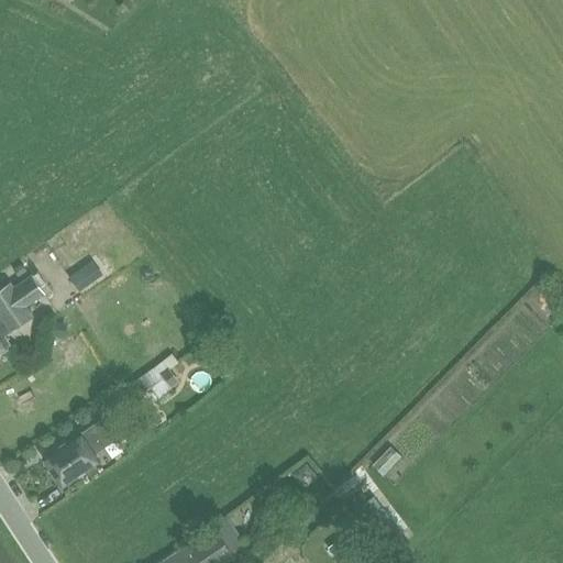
[(22,262),(13,268),(19,276),(28,269),(22,262)]
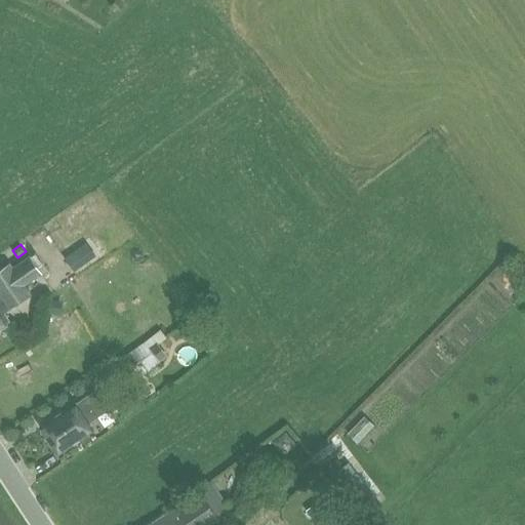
[(86,244),(65,259),(73,271),(94,255),(86,244)]
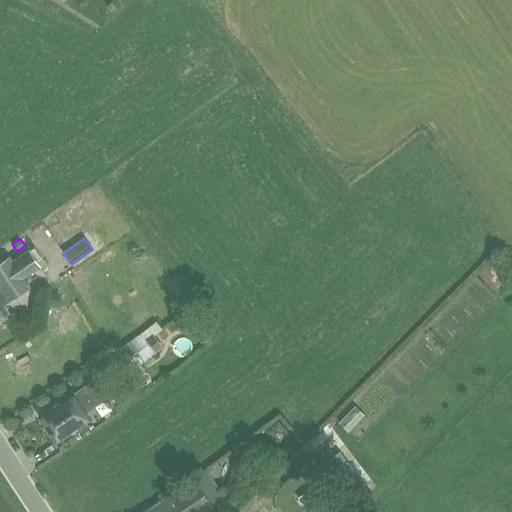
[(0,319),(3,317),(2,314),(8,311),(3,303),(29,286),(23,277),(39,266),(28,250),(11,261),(9,257),(0,263),(0,319)]
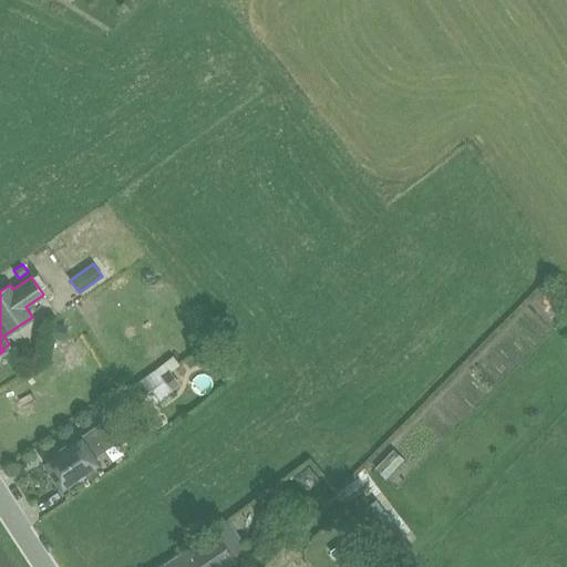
[(54,323),(52,338),(61,340),(63,325),(54,323)]
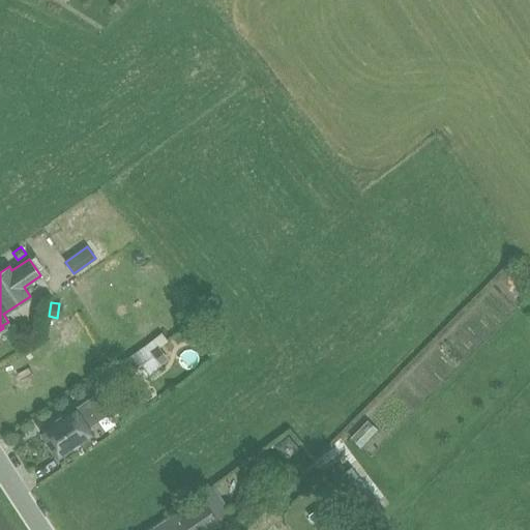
[(159,336),(147,345),(151,351),(164,343),(169,340),(165,333),(159,336)]
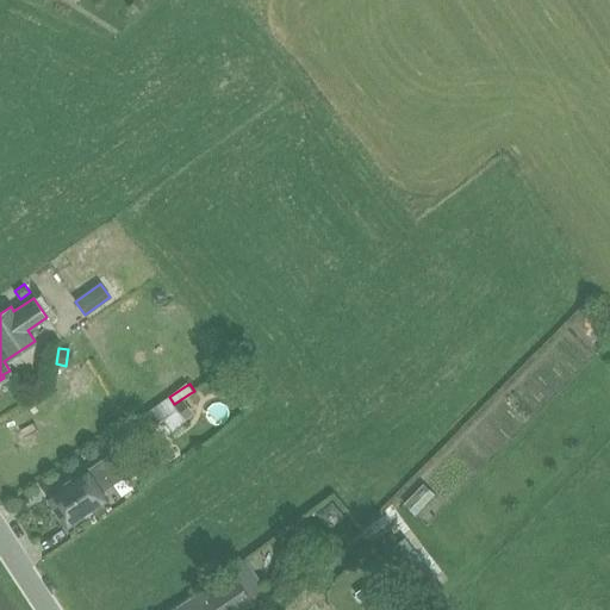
[(213,415),(223,405),(211,393),(201,403),(213,415)]
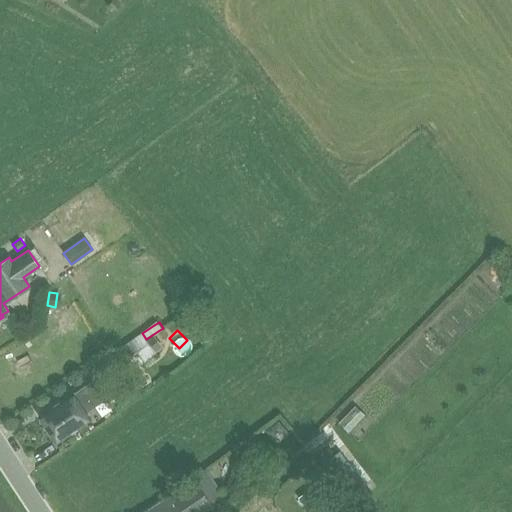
[(142,333),(124,346),(131,357),(134,355),(141,364),(157,354),(146,339),(142,333)]
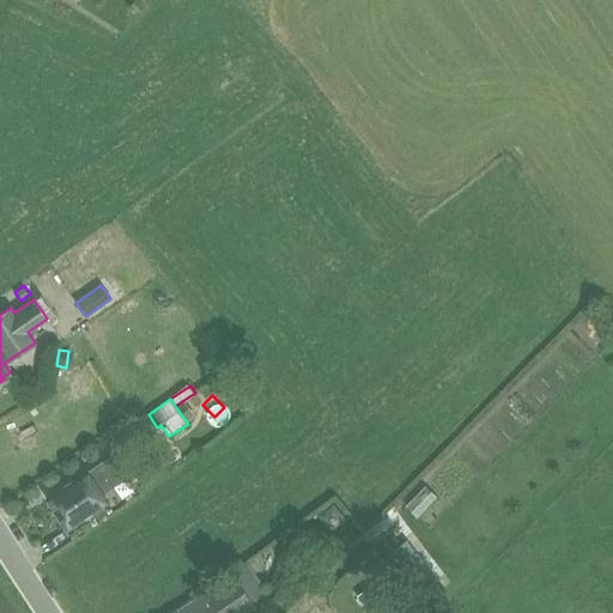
[(146,418),(120,435),(128,449),(156,431),(146,418)]
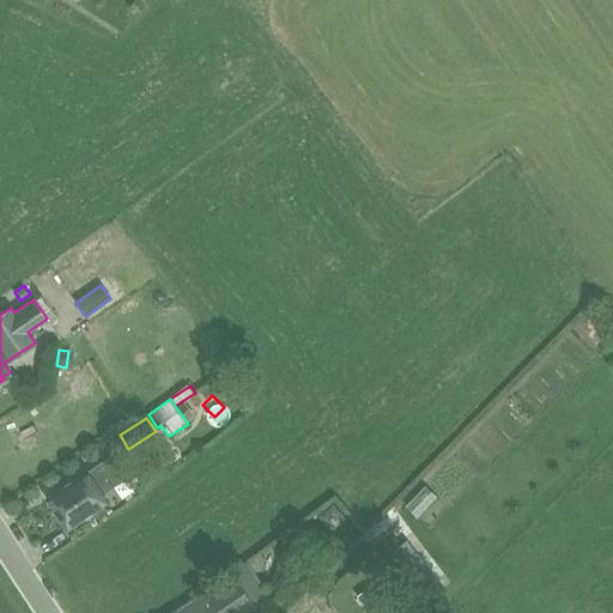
[(110,455),(49,497),(68,526),(107,501),(102,493),(126,478),(110,455)]
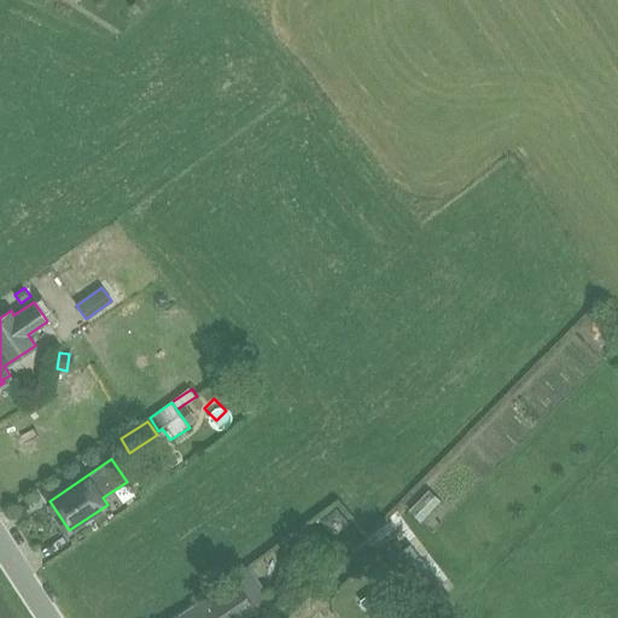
[(135,476),(127,482),(134,494),(138,499),(146,494),(135,476)]
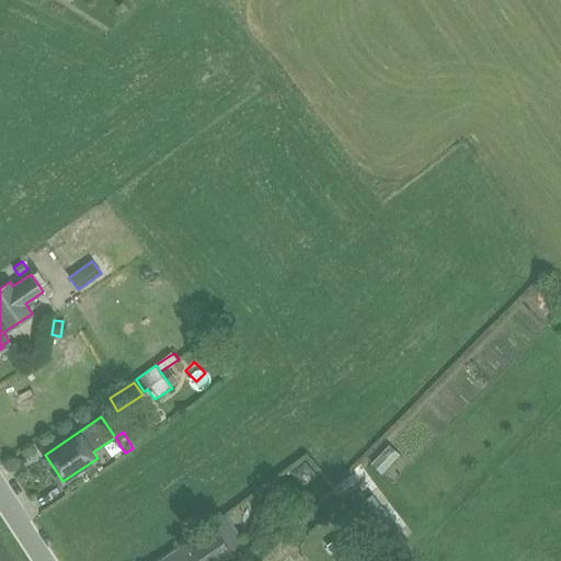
[(357,489),(347,496),(355,507),(366,500),(357,489)]
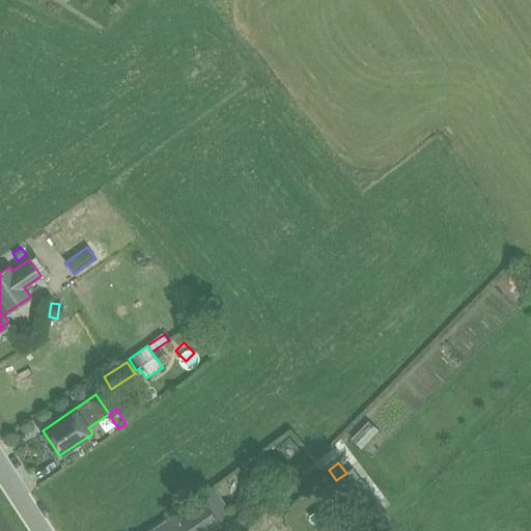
[(346,473),(336,480),(374,529),(389,519),(351,469),(346,473)]
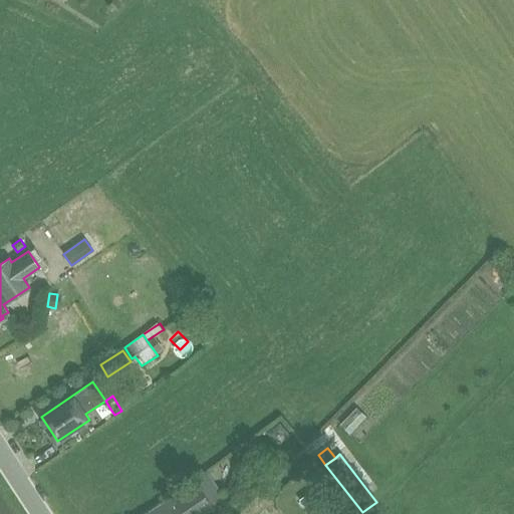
[(205,473),(172,497),(183,513),(200,513),(223,498),(205,473)]
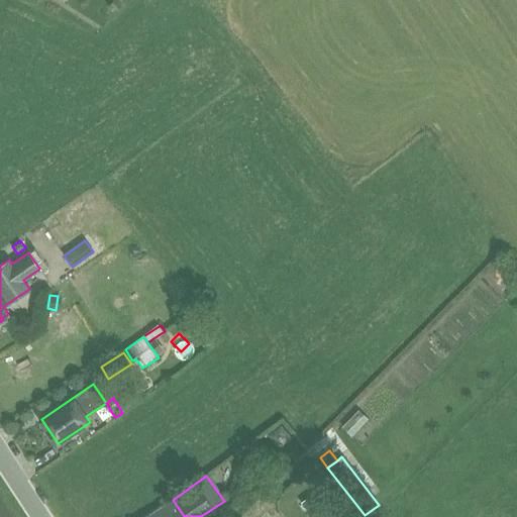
[(310,496),(302,502),(312,516),(317,516),(323,513),(310,496)]
